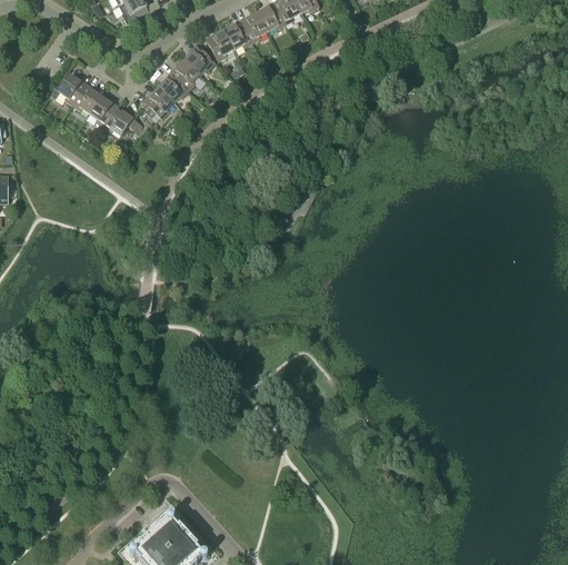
[(130,0),(125,3),(119,6),(123,13),(122,13),(128,23),(150,11),(147,6),(148,6),(145,0),(130,0)]
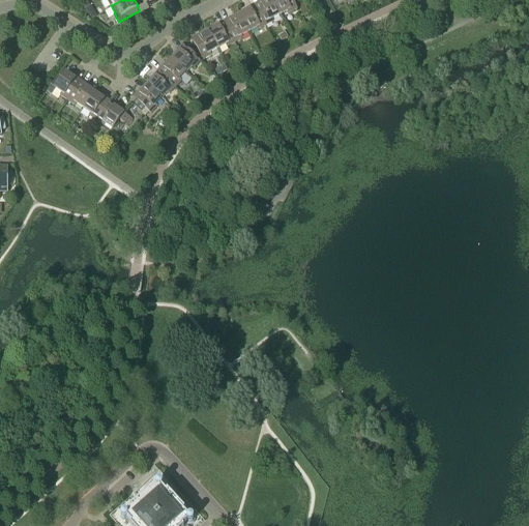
[(257,0),(255,1),(266,23),(273,19),(272,16),(280,12),(281,11),(273,0),(261,0),(257,0)]
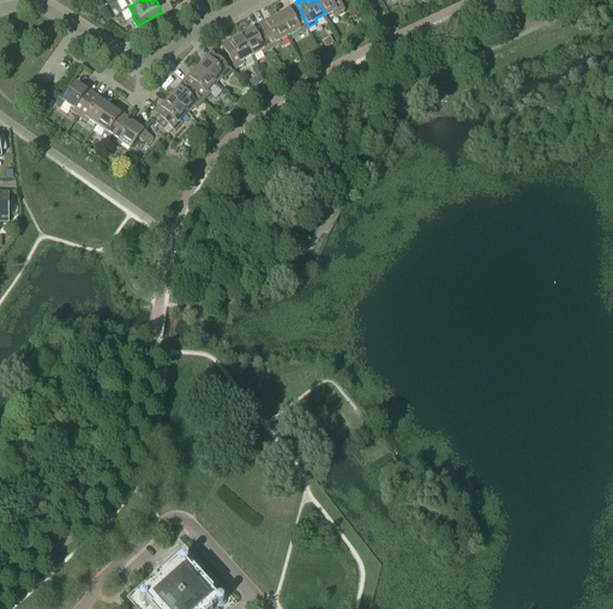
[(325,17),(328,16),(326,13),(335,8),(336,11),(344,6),(341,0),(317,0),(325,13),(324,14),(325,17)]
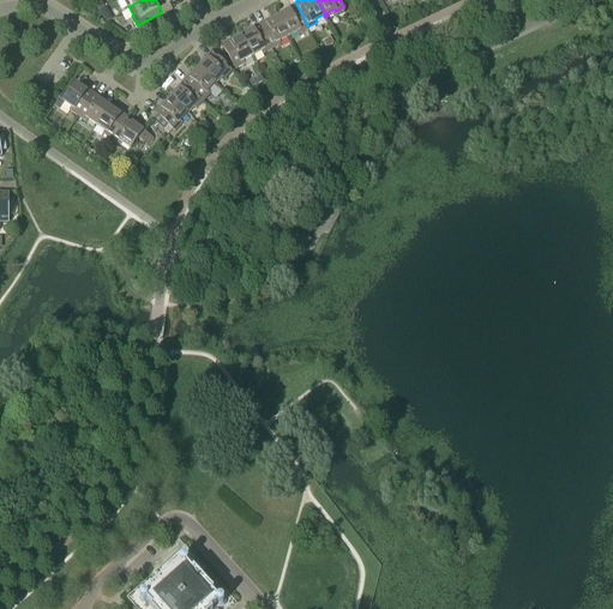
[(308,26),(295,1),(288,5),(289,6),(278,13),(289,32),(288,34),(289,36),(292,35),(290,32),(299,28),(300,30),(308,26)]
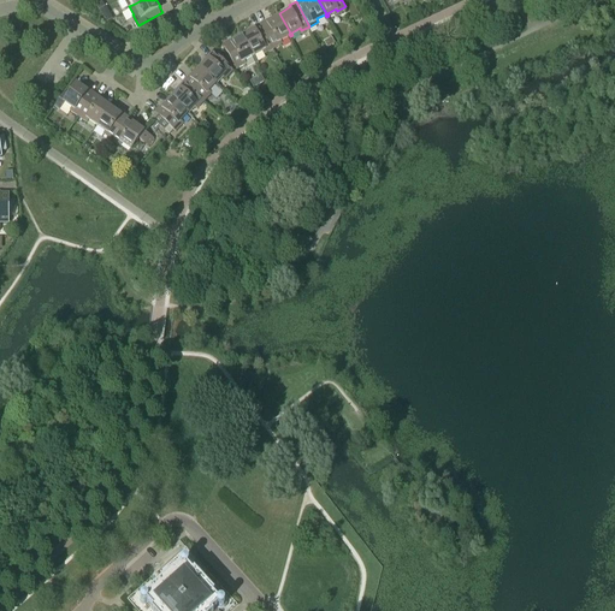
[(111,9),(104,12),(107,18),(114,15),(111,9)]
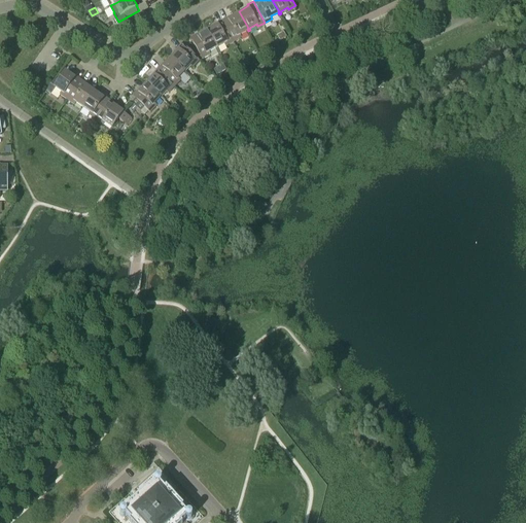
[(229,14),(222,18),(234,39),(242,35),(240,33),(247,29),(248,28),(239,11),(229,16),(229,14)]
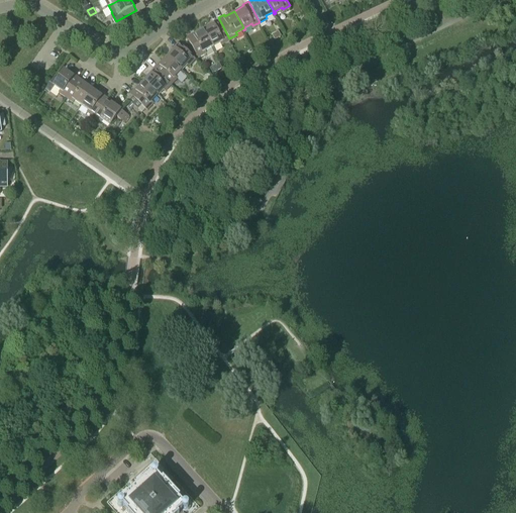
[(213,22),(204,27),(213,44),(212,44),(213,46),(215,45),(214,43),(221,40),(222,42),(229,38),(218,17),(212,20),(213,22)]
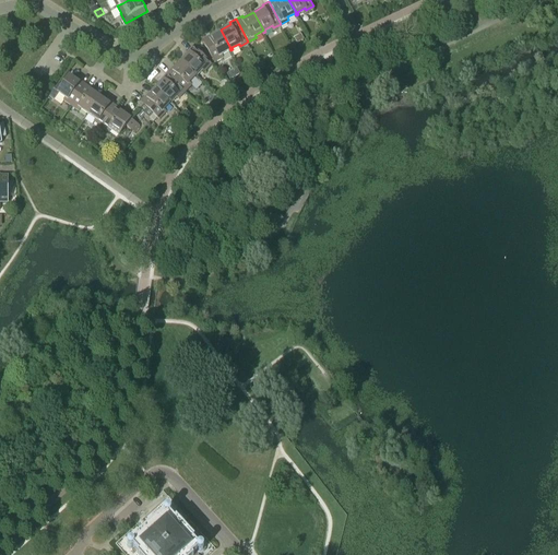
[(230,48),(221,30),(210,35),(210,33),(203,37),(215,59),(224,55),(222,52),(229,48),(230,48)]
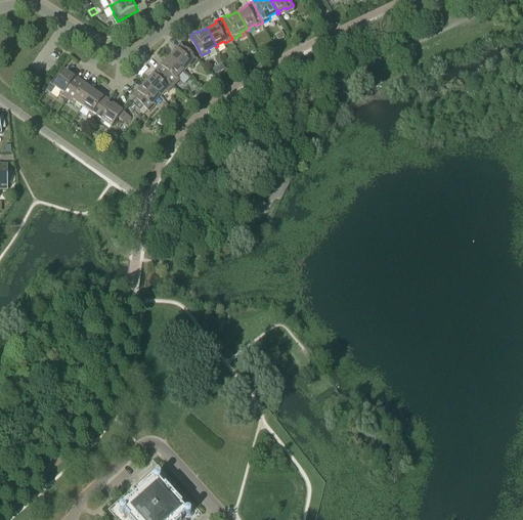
[(177,47),(170,55),(184,69),(183,70),(185,71),(186,70),(185,68),(190,62),(192,63),(199,57),(181,41),(176,46),(177,47)]
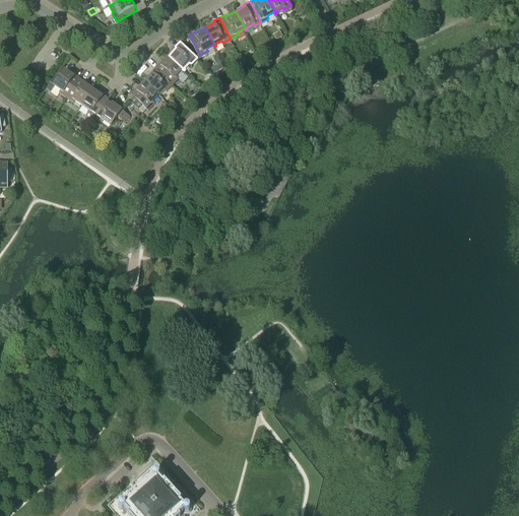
[(183,68),(169,55),(161,63),(159,61),(155,66),(173,82),(179,76),(177,74),(182,69),(183,68)]
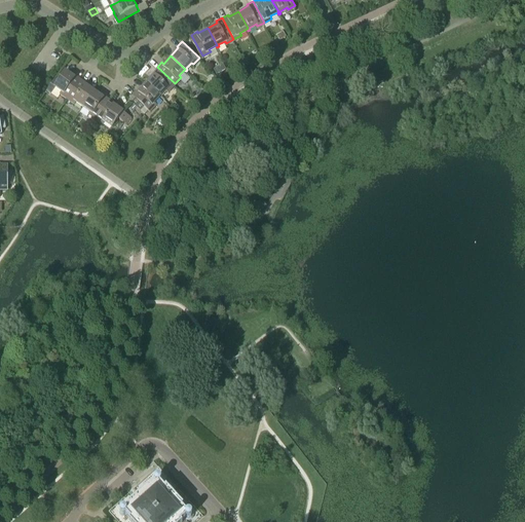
[(175,83),(157,67),(153,72),(154,73),(147,81),(161,95),(160,95),(162,97),(163,96),(161,94),(167,87),(169,89),(175,83)]
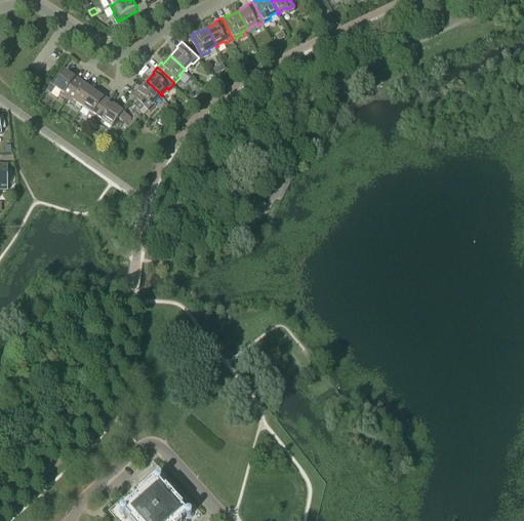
[(66,68),(59,78),(56,76),(47,88),(51,91),(55,85),(62,89),(61,91),(67,95),(68,96),(81,77),(76,73),(75,74),(66,68)]
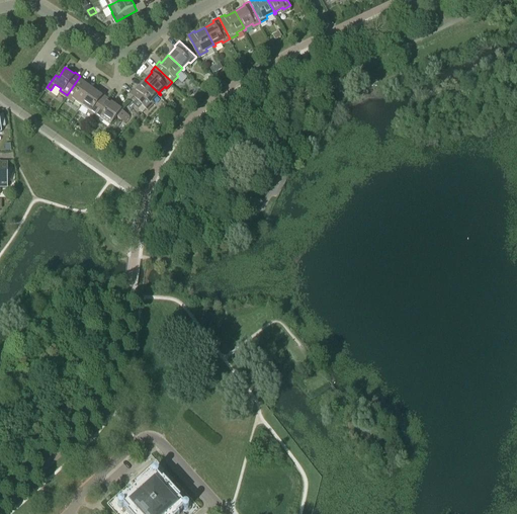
[(67,95),(66,94),(65,96),(66,97),(68,95),(74,100),(75,97),(82,103),(93,87),(84,81),(85,79),(80,76),(67,95)]
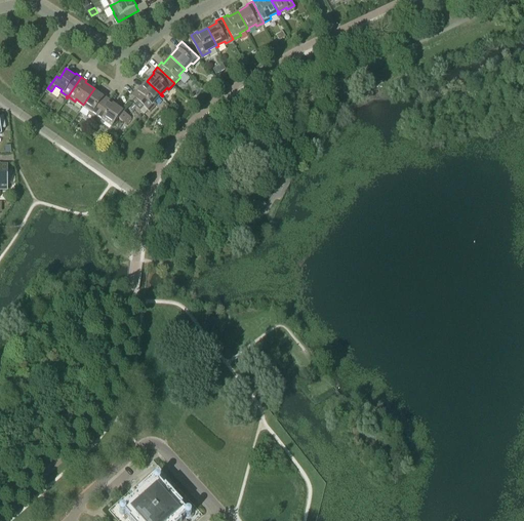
[(132,92),(135,94),(131,99),(140,108),(145,104),(151,109),(156,103),(155,101),(160,94),(161,94),(147,81),(138,88),(137,87),(132,92)]
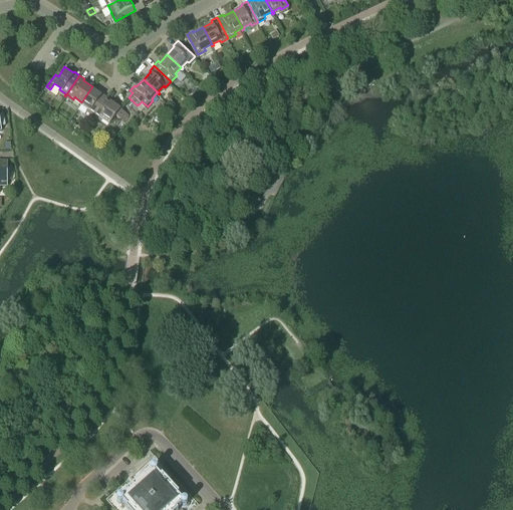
[(92,86),(81,102),(88,107),(87,109),(94,113),(107,94),(102,91),(101,92),(92,86)]
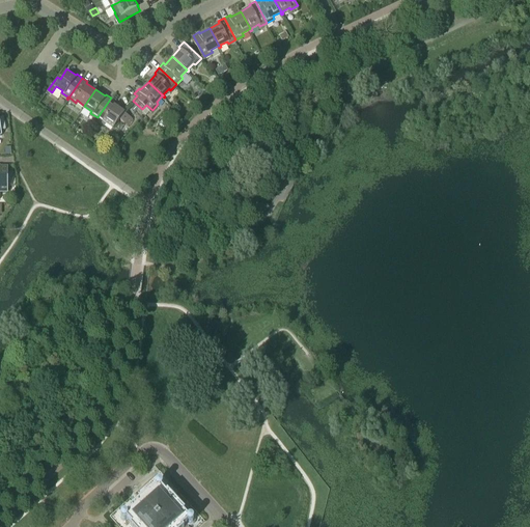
[(116,102),(111,98),(98,117),(104,122),(106,120),(113,126),(120,116),(129,122),(133,116),(124,110),(115,103),(116,102)]
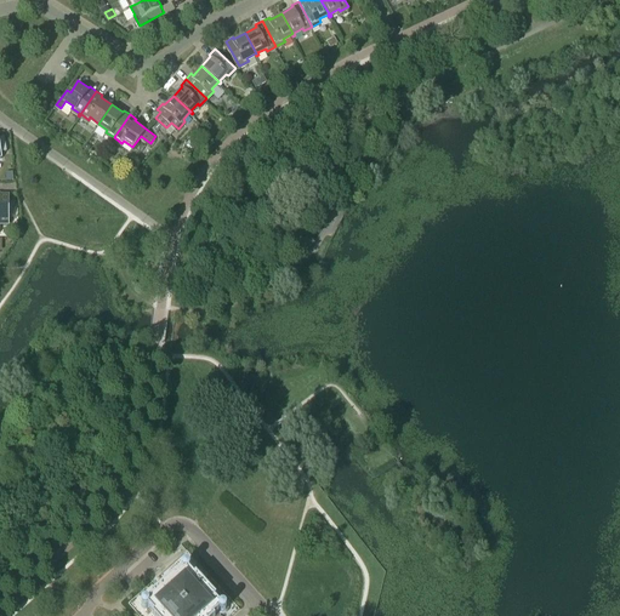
[(0,189),(0,228),(0,222),(10,222),(10,215),(16,215),(16,198),(10,198),(10,190),(0,189)]
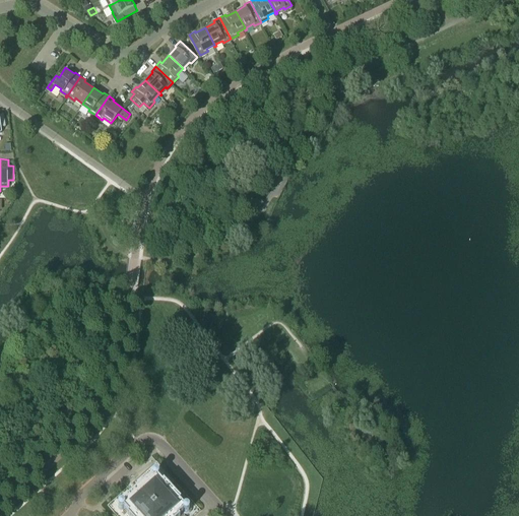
[(190,515),(201,507),(156,458),(108,502),(120,515),(190,515)]
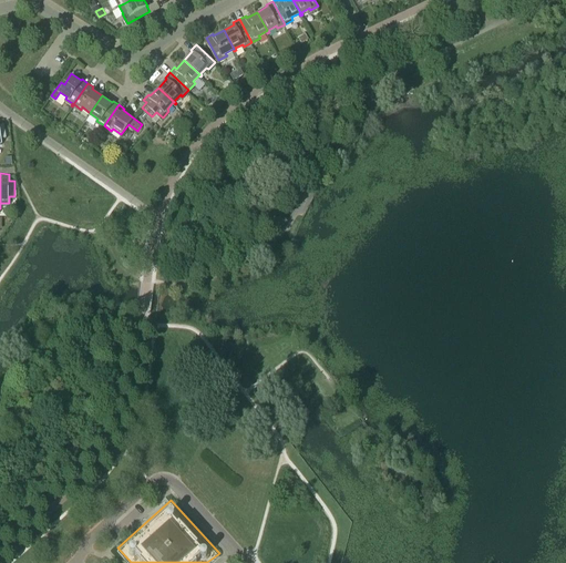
All buildings are outlined.
